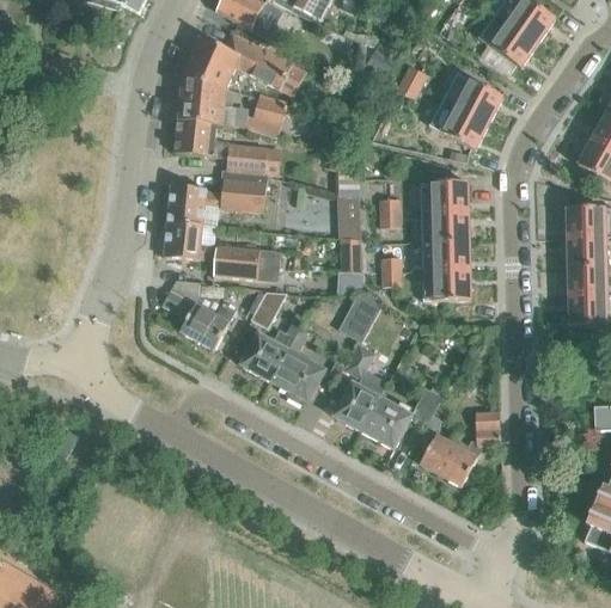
[(86,0),(117,10),(120,5),(138,13),(144,0),(86,0)]
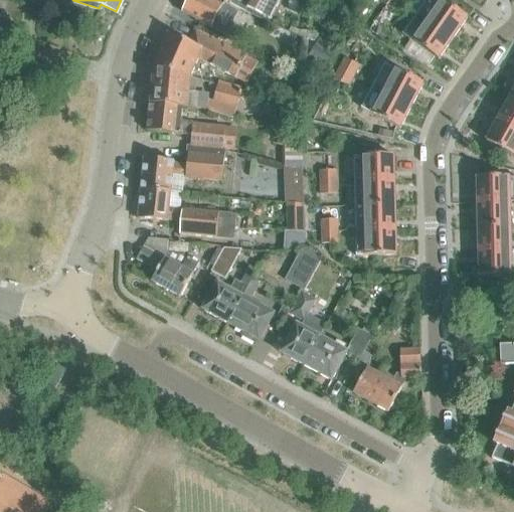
[(186,0),(181,9),(236,39),(242,29),(229,22),(235,10),(217,0),(186,0)]
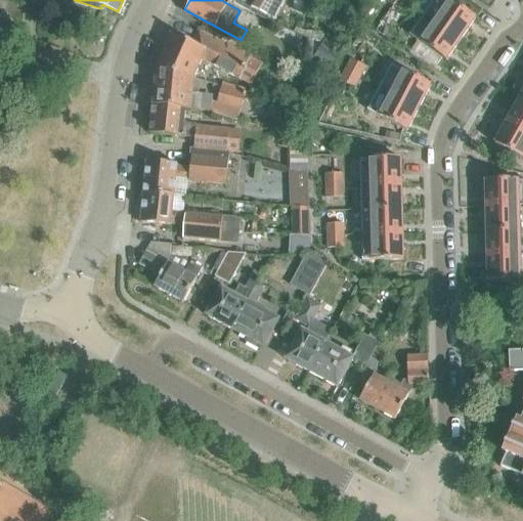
[(232,0),(248,8),(251,3),(268,13),(274,16),(282,0),(232,0)]
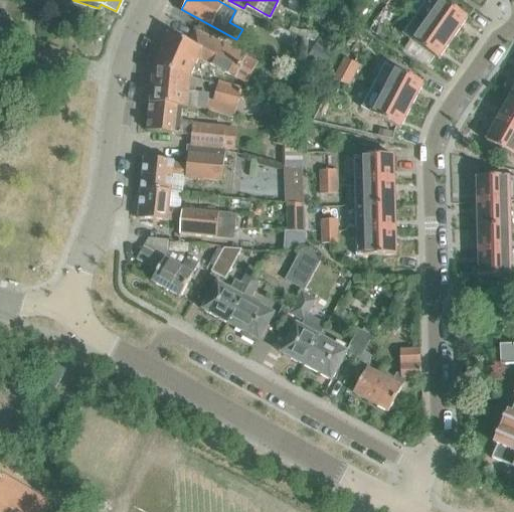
[(379,0),(392,9),(398,0),(379,0)]
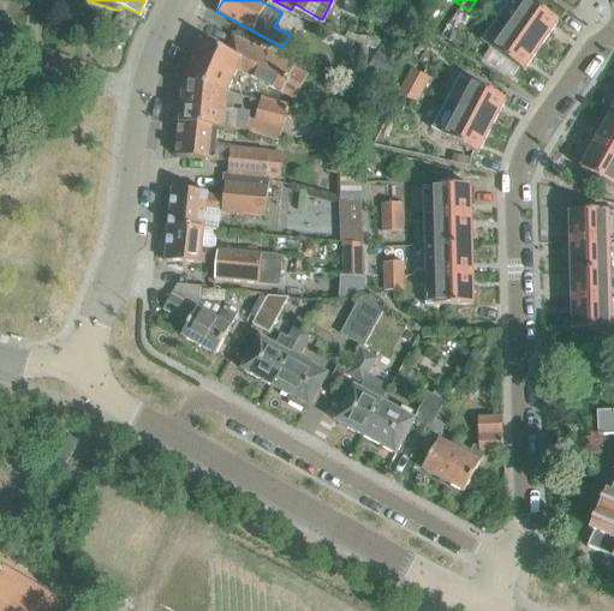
[(506,0),(498,12),(540,43),(556,19),(537,5),(530,0),(506,0)]
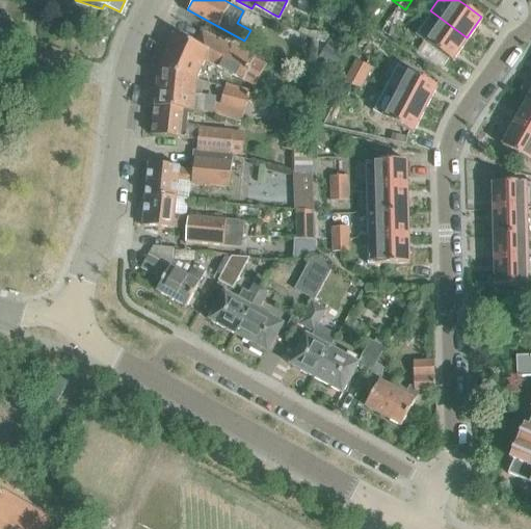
[(430,10),(415,31),(452,58),(467,37),(430,10)]
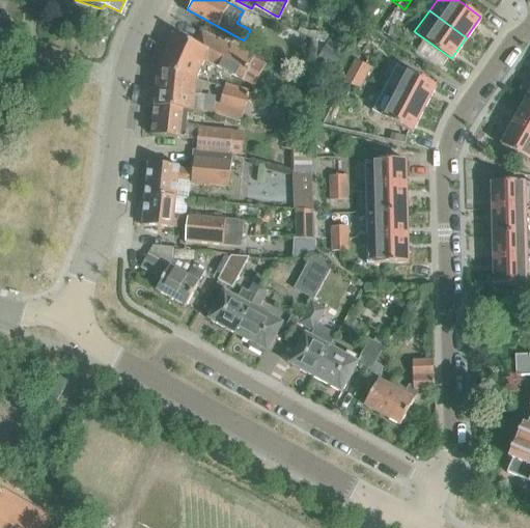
[(193,40),(171,32),(158,64),(194,76),(200,60),(238,80),(239,78),(251,84),(261,64),(197,30),(193,40)]
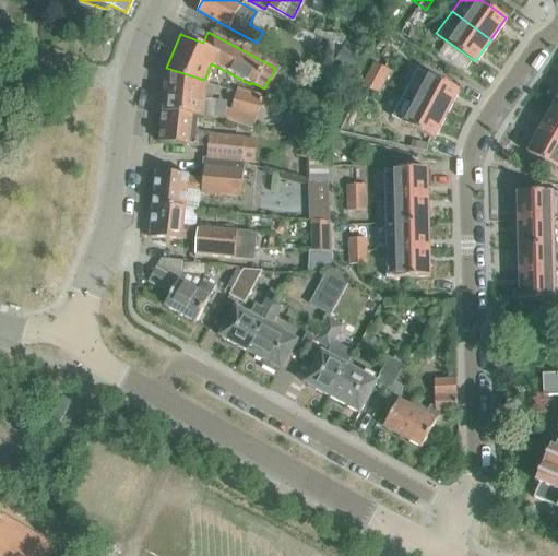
[(345,39),(333,57),(353,70),(364,52),(345,39)]
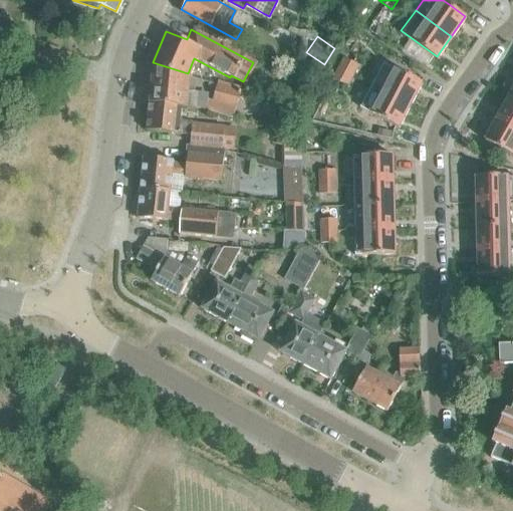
[(342,55),(337,66),(352,74),(357,63),(342,55)]
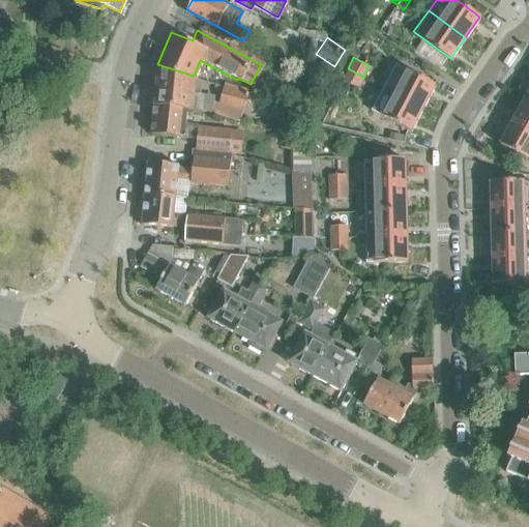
[(193,81),(194,76),(157,64),(153,104),(185,107),(190,107),(212,111),(211,111),(239,120),(247,91),(223,85),(217,101),(213,100),(214,94),(199,92),(200,84),(193,81)]
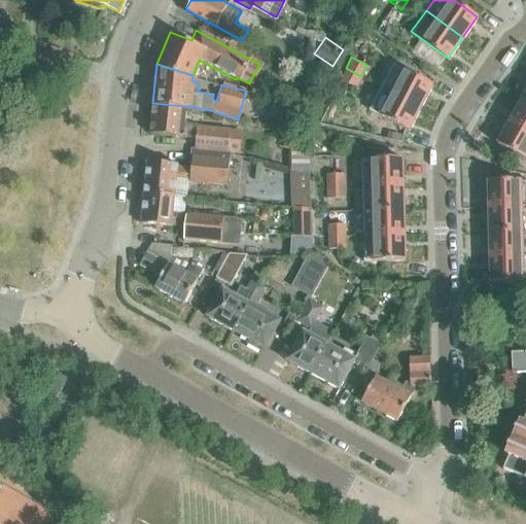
[(392,65),(380,86),(419,107),(431,85),(392,65)]
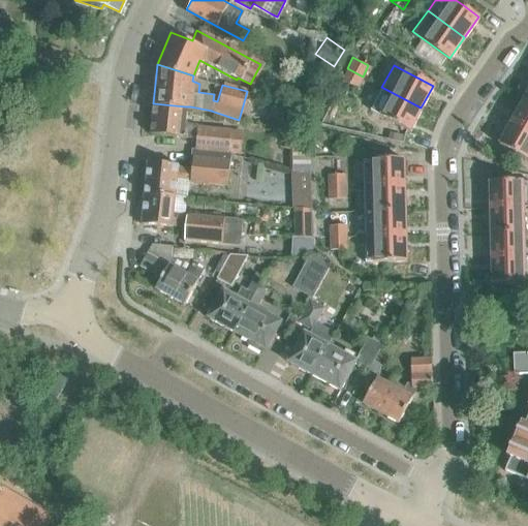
[(307,67),(306,75),(323,78),(324,68),(307,67)]
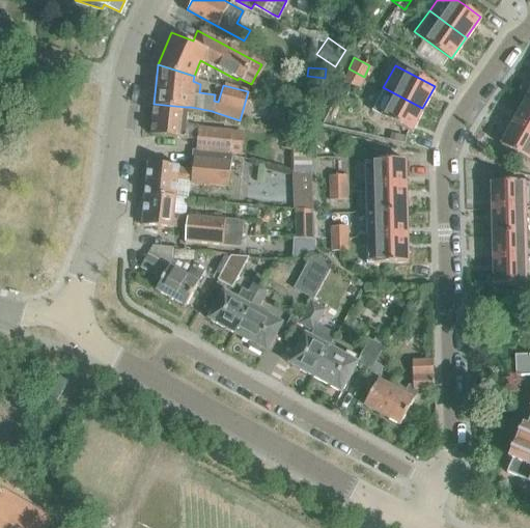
[(364,77),(349,68),(342,79),(358,87),(364,77)]
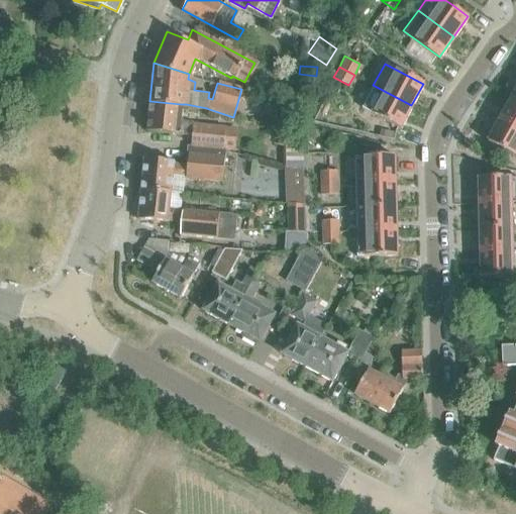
[(373,85),(362,106),(400,126),(411,105),(373,85)]
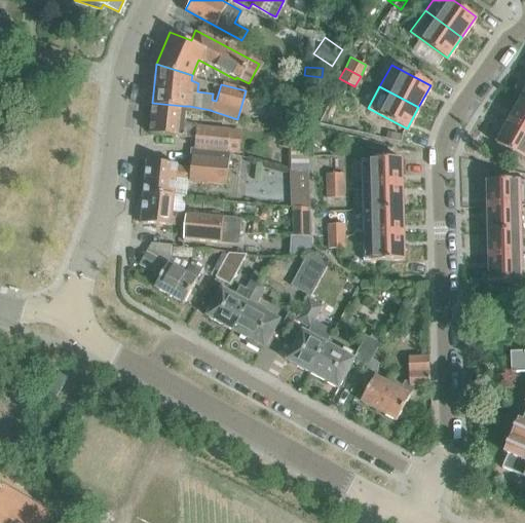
[(263,107),(265,99),(258,97),(256,106),(263,107)]
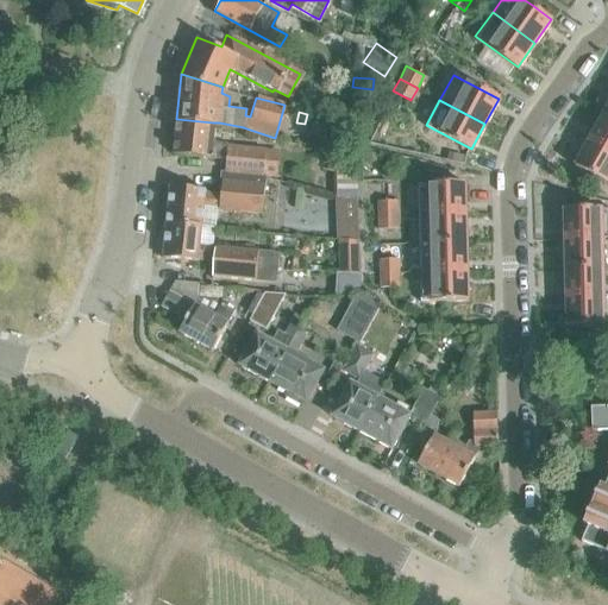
[(607,117),(602,113),(588,138),(607,149),(607,117)]
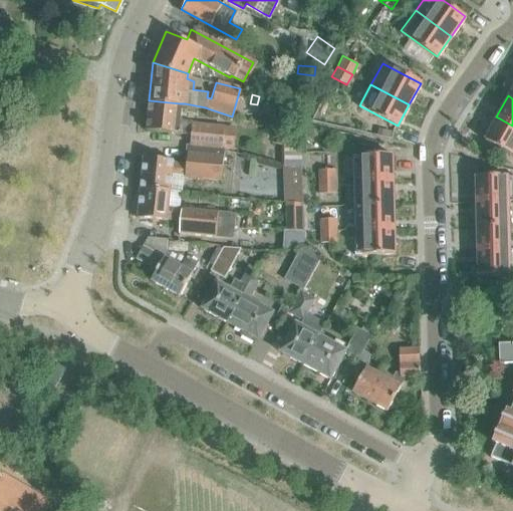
[(178,118),(180,103),(149,100),(146,129),(189,134),(188,143),(190,143),(219,147),(220,147),(222,125),(190,121),(190,119),(178,118)]
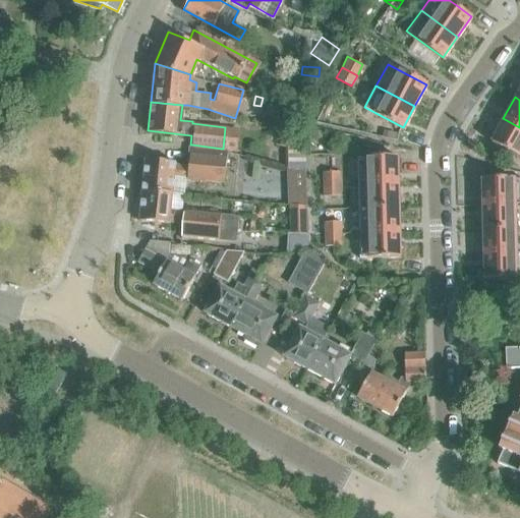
[(519,127),(503,118),(490,140),(519,157),(519,127)]
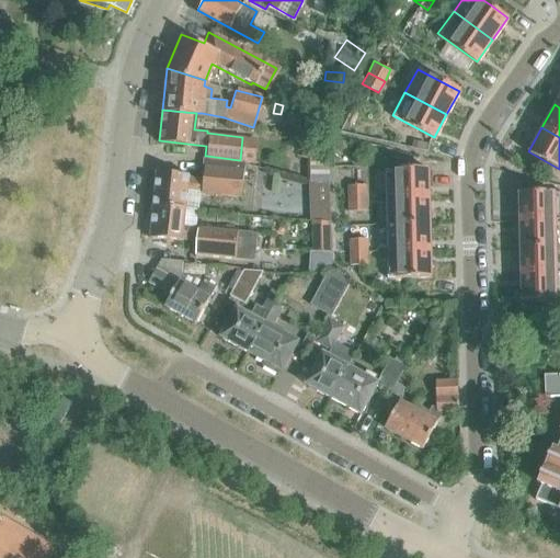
[(399,143),(413,146),(415,137),(400,134),(399,143)]
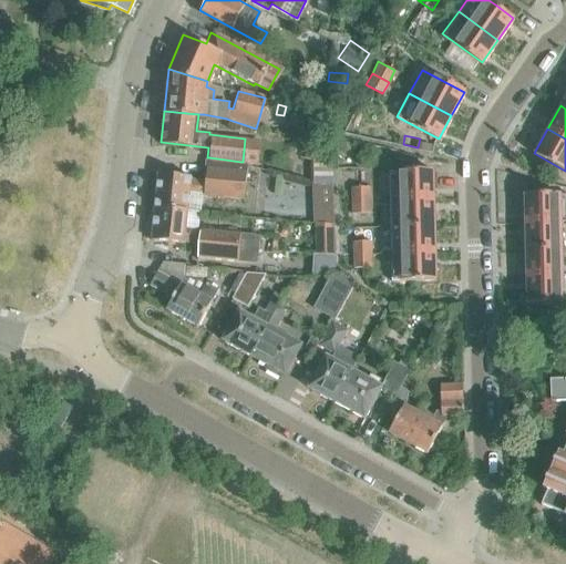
[(350,150),(350,140),(340,140),(340,150),(350,150)]
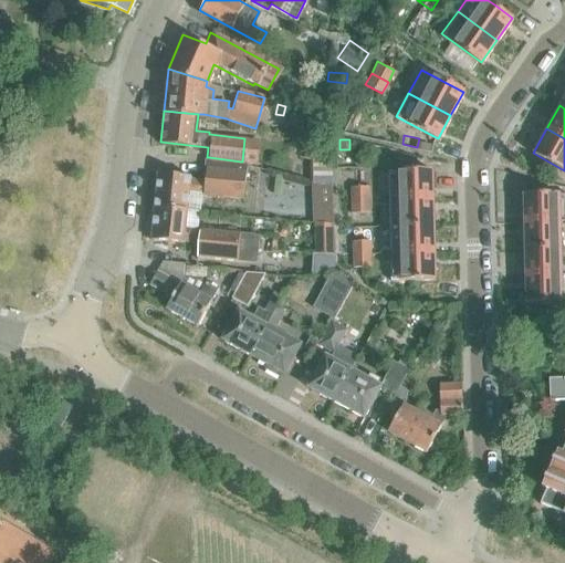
[(306,141),(303,156),(312,158),(313,183),(332,188),(331,146),(306,141)]
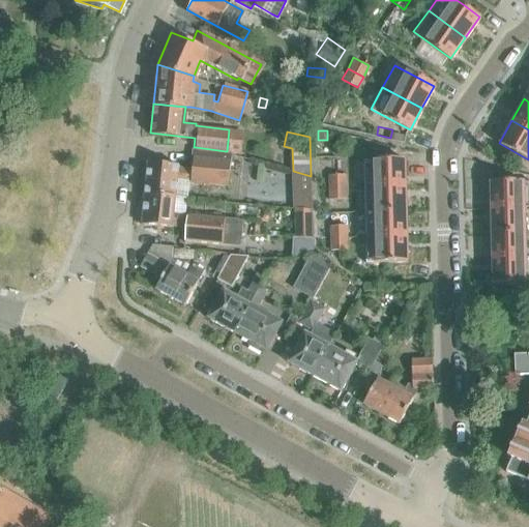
[(227,186),(240,187),(241,178),(228,176),(230,160),(225,160),(226,151),(196,147),(195,156),(193,156),(192,170),(177,168),(178,165),(147,162),(143,193),(174,196),(186,198),(188,182),(227,186)]
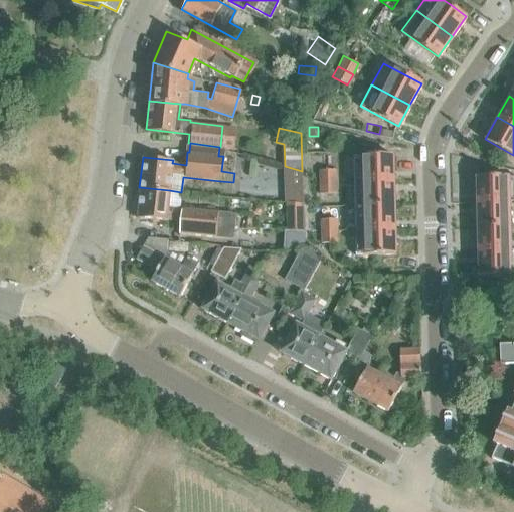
[(360,158),(352,158),(353,181),(392,180),(392,155),(360,156),(360,158)]
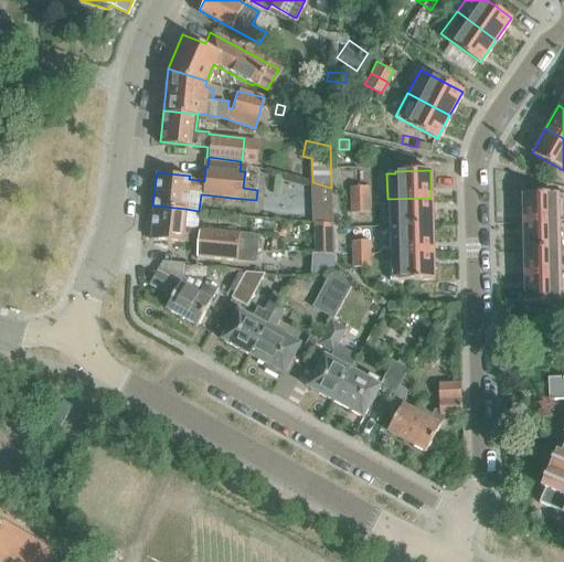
[(349,198),(369,198),(369,184),(349,184),(349,198)]
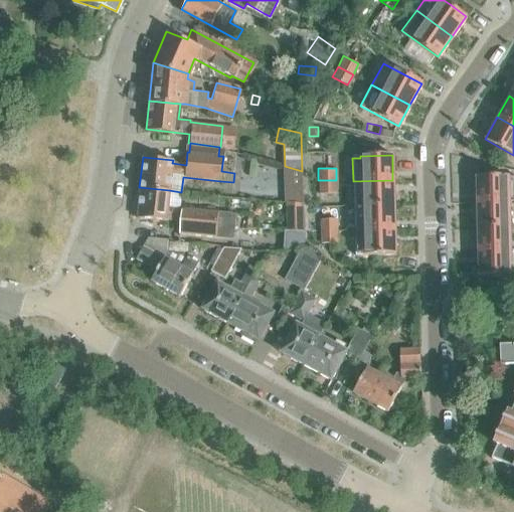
[(513,174),(477,175),(478,200),(513,199),(513,174)]
